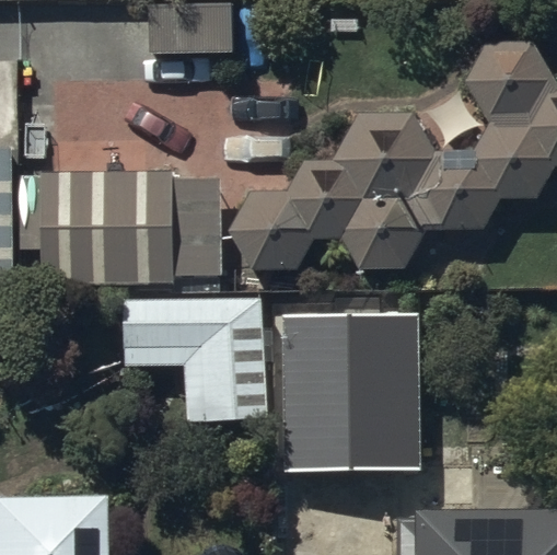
[(232,53),(232,0),(150,0),(150,53),(232,53)]
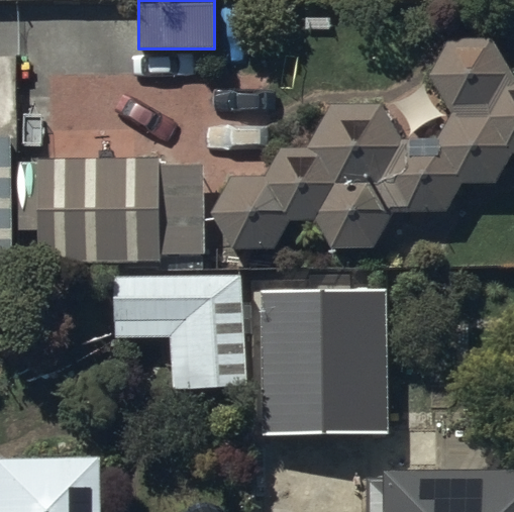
[(513,79),(513,80),(491,38),(448,40),(430,77),(451,116),(434,140),(400,140),(382,107),(332,108),(309,150),(280,150),(265,176),(232,177),(209,211),(233,247),(274,246),(289,223),(315,222),(329,250),(372,250),(395,211),(447,210),(461,184),(495,184),(513,156),(513,155),(513,79)]
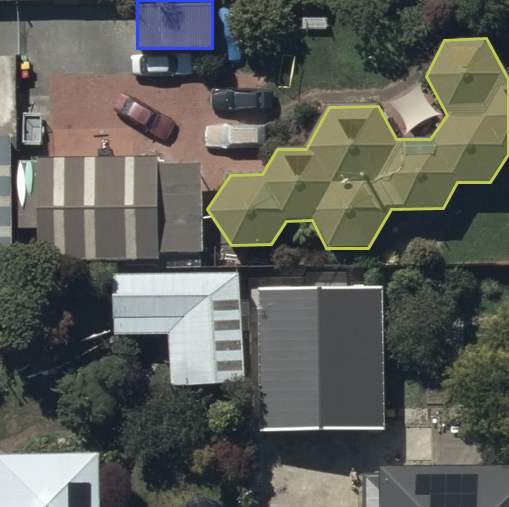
[(0,255),(12,256),(10,137),(0,137),(0,255)]
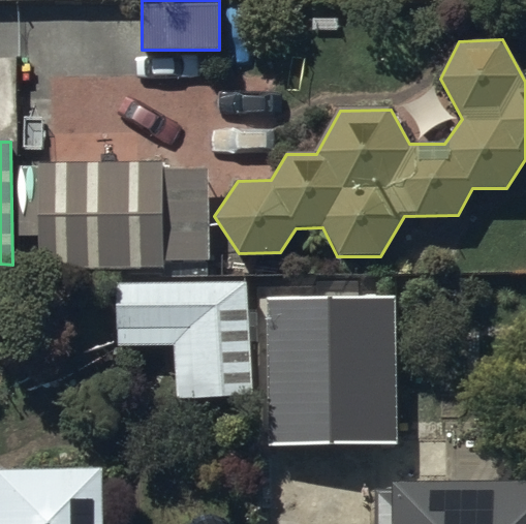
[(162,163),(39,164),(39,268),(163,267),(163,258),(206,258),(205,168),(162,168),(162,163)]
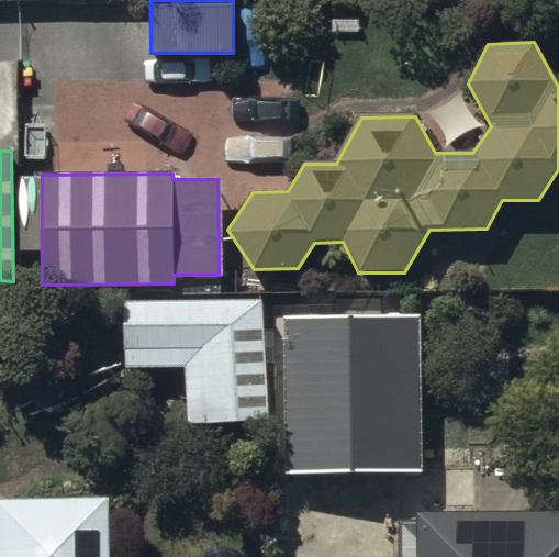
[(265,299),(124,300),(125,366),(187,366),(187,422),(266,422),(265,299)]
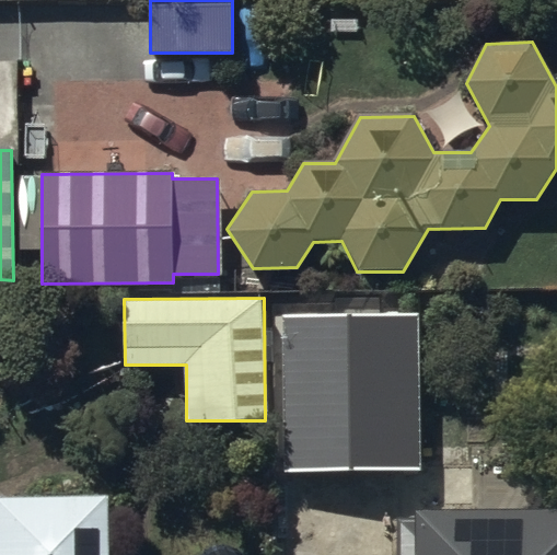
[(417,464),(414,310),(277,313),(280,466),(417,464)]
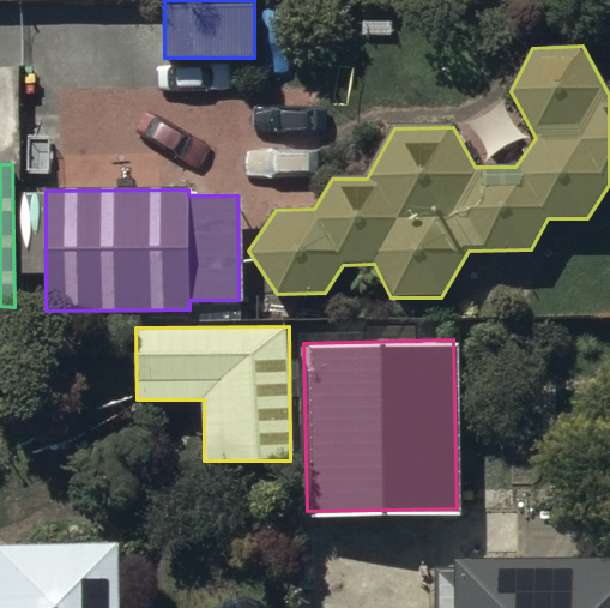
[(120,607),(120,546),(0,548),(0,607),(120,607)]
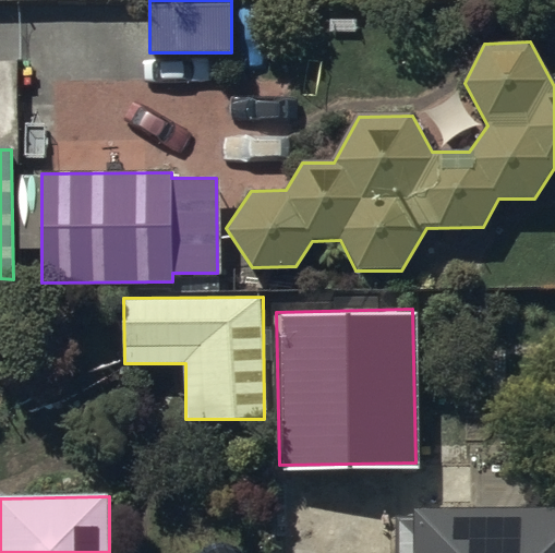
[(554,552),(554,502),(411,505),(411,552),(554,552)]
